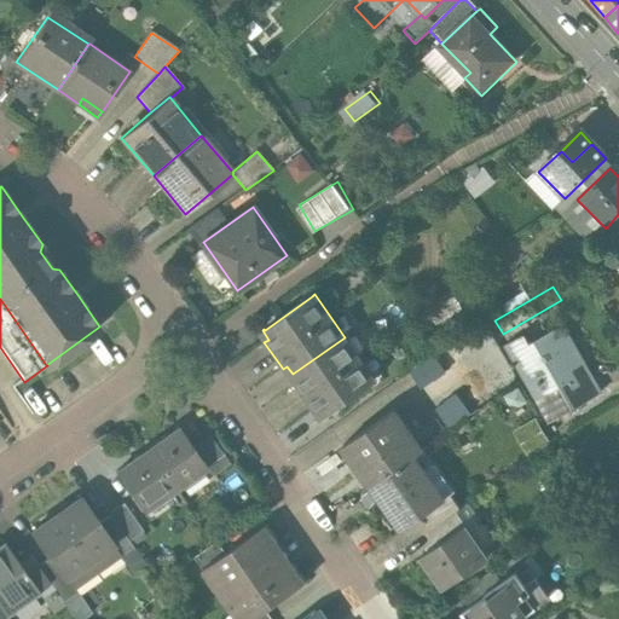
[(502,348),(544,423),(600,392),(563,327),(530,345),(525,335),(502,348)]
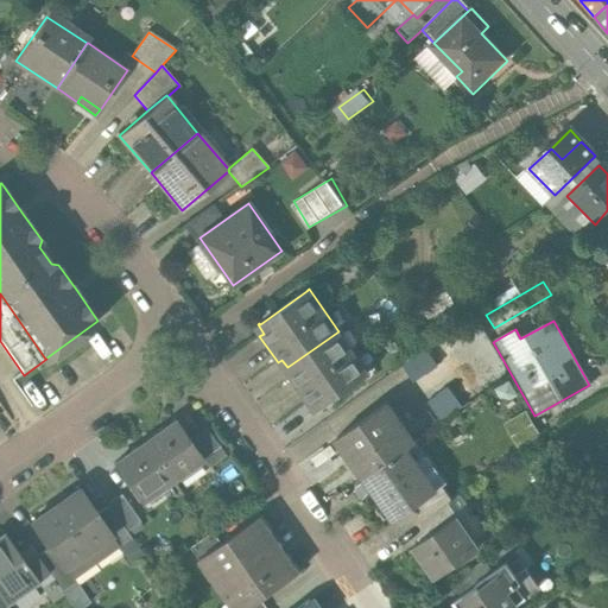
[(339,331),(287,367),(292,374),(289,378),(306,404),(311,401),(317,410),(318,409),(318,407),(366,374),(366,375),(368,373),(339,331)]
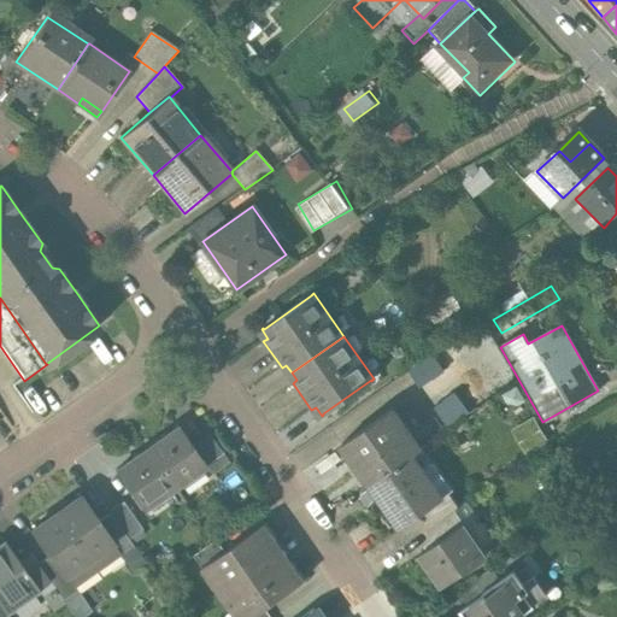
[(432,395),(462,375),(442,348),(412,369),(432,395)]
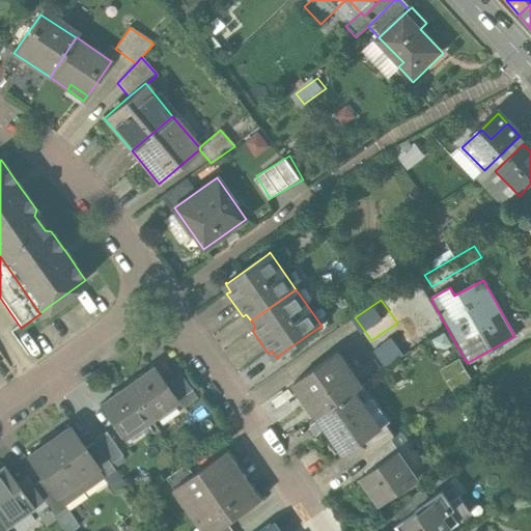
[(295,382),(318,416),(354,391),(361,386),(337,352),(295,382)]
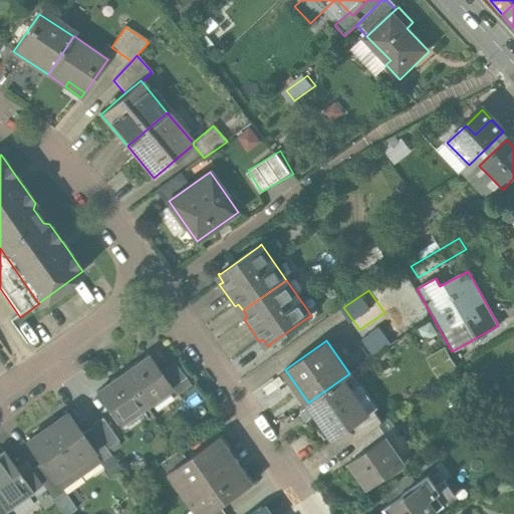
[(445,351),(432,358),(441,373),(454,366),(445,351)]
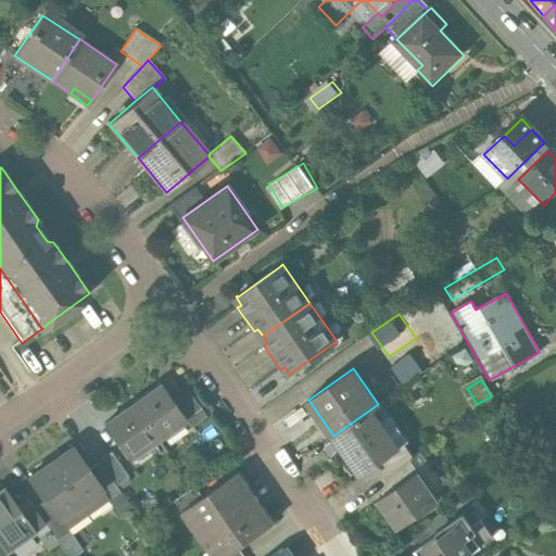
[(162,384),(134,404),(158,439),(185,419),(186,419),(174,402),(162,384)]
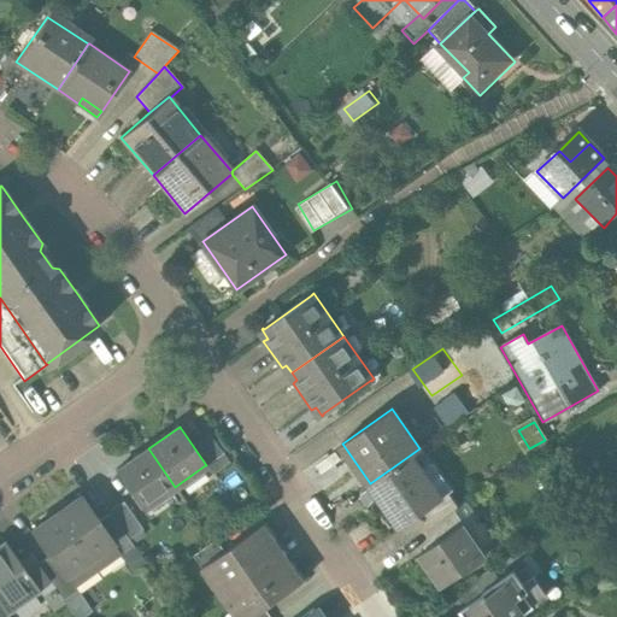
[(206,465),(205,465),(212,475),(229,463),(210,434),(193,446),(206,465)]
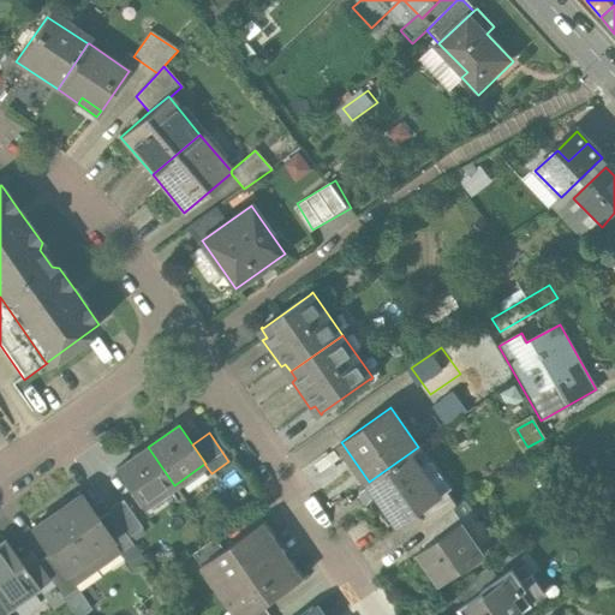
[(148,447),(117,470),(143,508),(174,485),(148,447)]
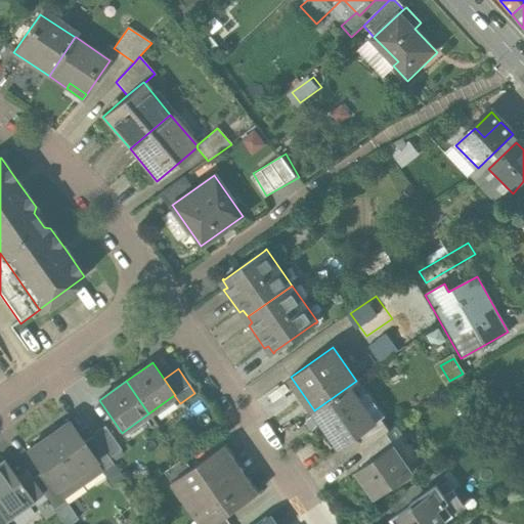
[(349,386),(314,410),(340,447),(356,436),(375,423),(349,386)]
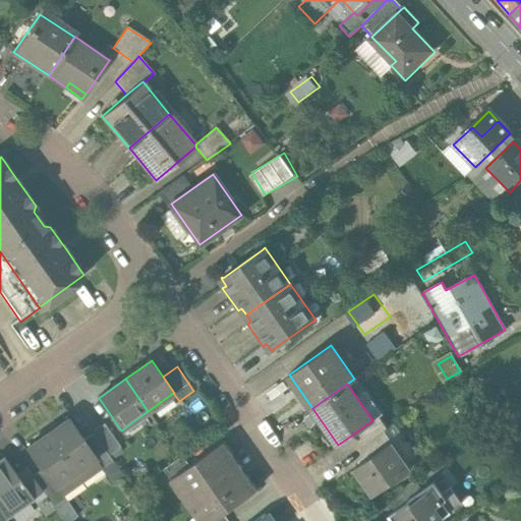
[(379,416),(372,420),(354,433),(362,446),(384,430),(387,428),(379,416)]
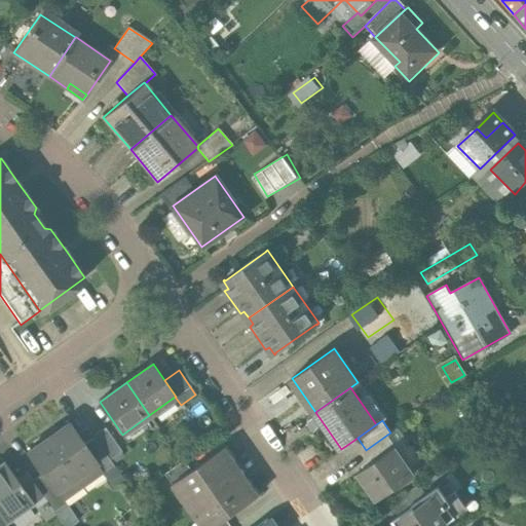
[(69,423),(48,438),(82,487),(102,473),(95,463),(96,462),(84,445),(69,423)]
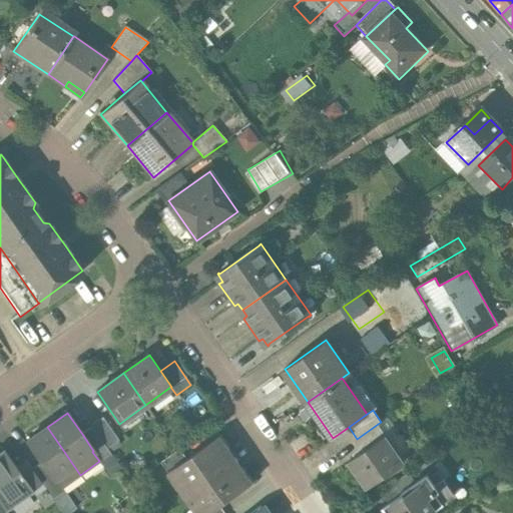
[(92,427),(107,448),(118,440),(102,417),(90,425),(92,427)]
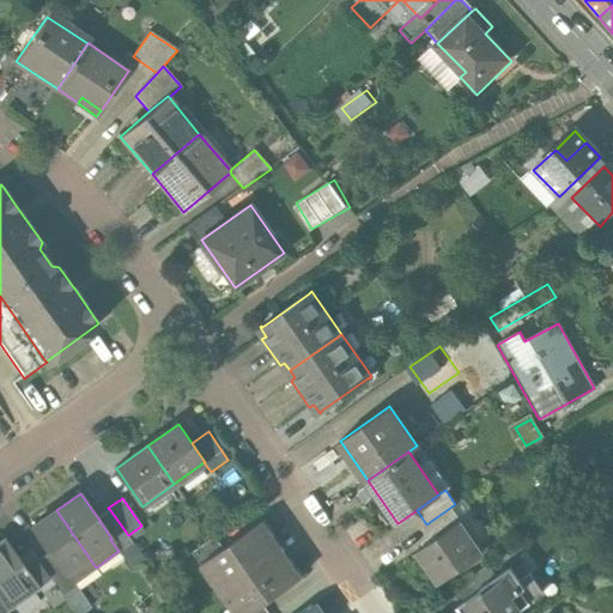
[(451,507),(426,525),(424,526),(434,539),(460,520),(451,507)]
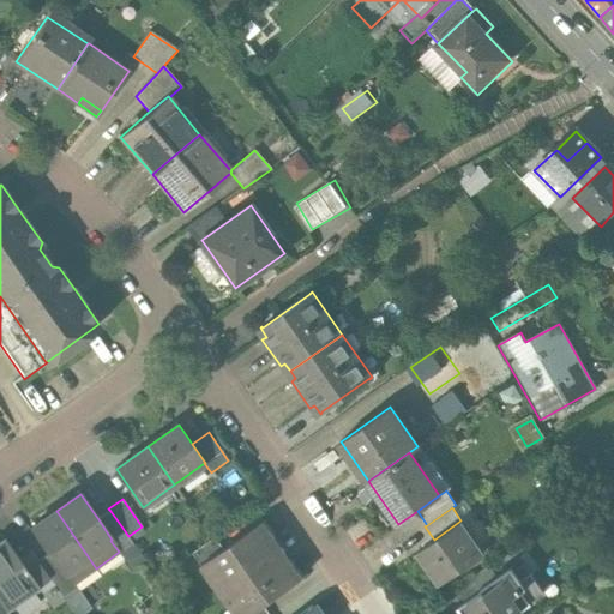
[(32,528),(50,554),(65,573),(66,572),(74,583),(96,569),(56,511),(32,528)]
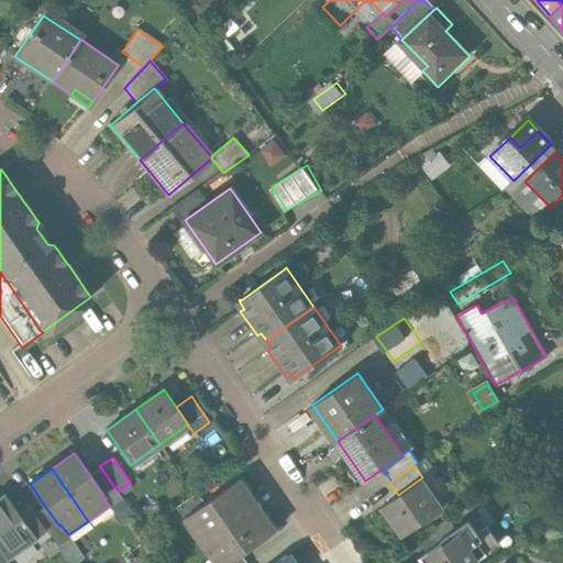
[(101,496),(109,506),(122,498),(118,492),(101,468),(90,476),(102,495),(101,496)]
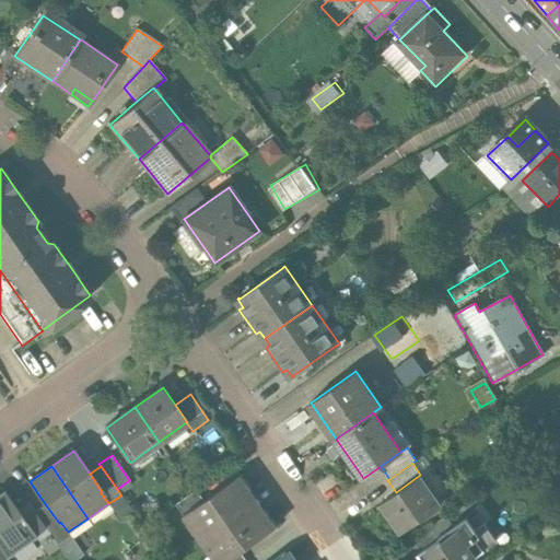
[(420,475),(396,492),(381,503),(401,532),(441,503),(420,475)]
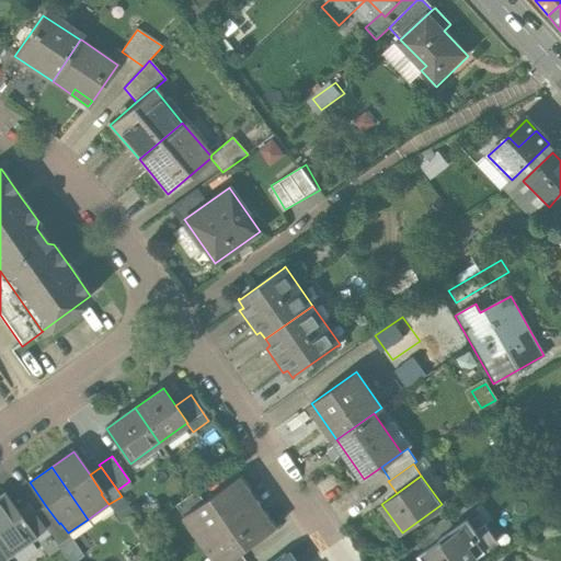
[(205,502),(190,512),(222,560),(228,560),(241,552),(272,530),(237,480),(205,502)]
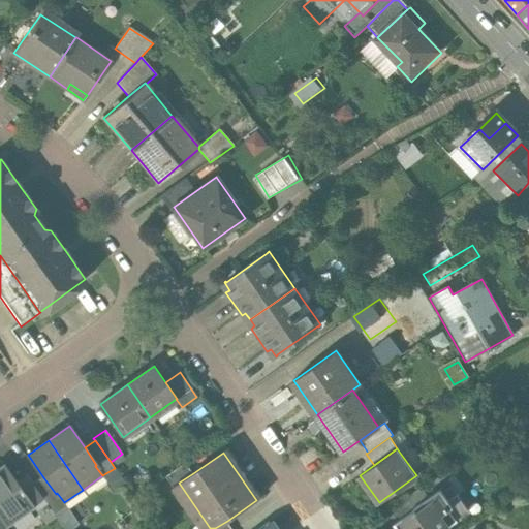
[(173,487),(179,483),(193,473),(186,463),(166,477),(173,487)]
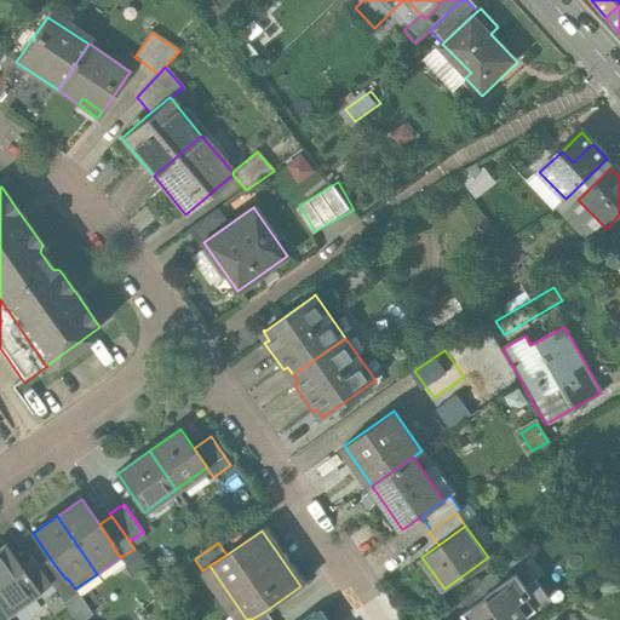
[(0,608),(6,616),(38,593),(39,592),(19,566),(5,544),(0,546),(0,608)]
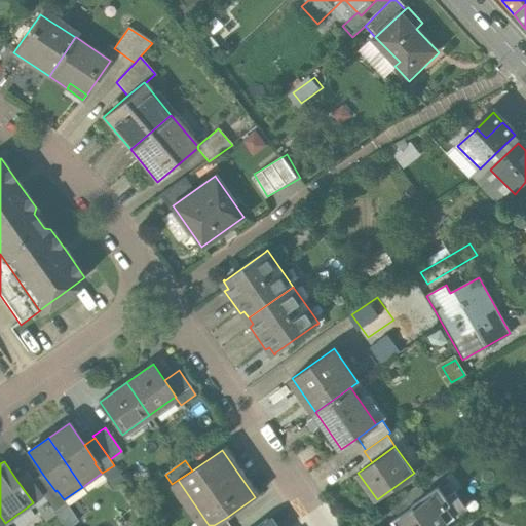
[(27,473),(16,480),(33,502),(32,503),(36,510),(46,502),(33,482),(27,473)]
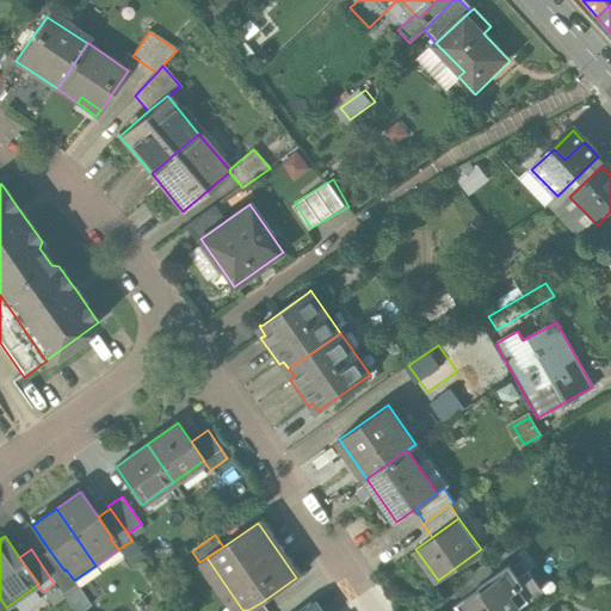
[(38,560),(54,584),(62,594),(76,585),(74,580),(66,569),(65,571),(50,551),(38,560)]
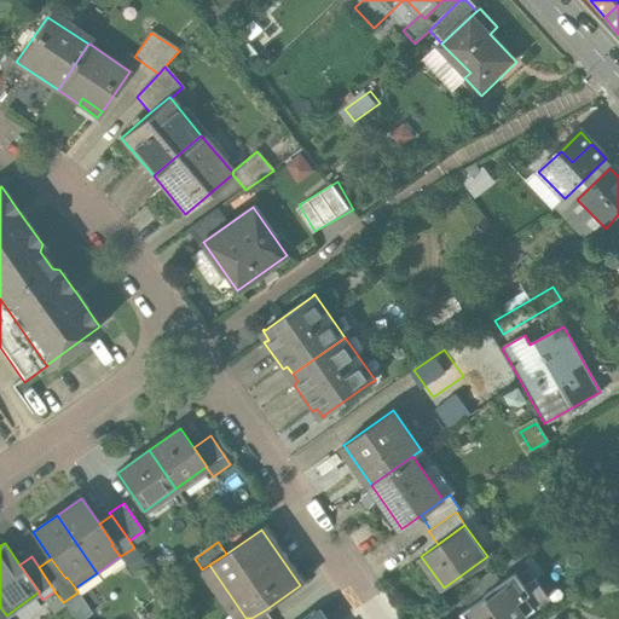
[(447,602),(457,615),(461,614),(486,596),(486,595),(502,583),(493,571),(447,602)]
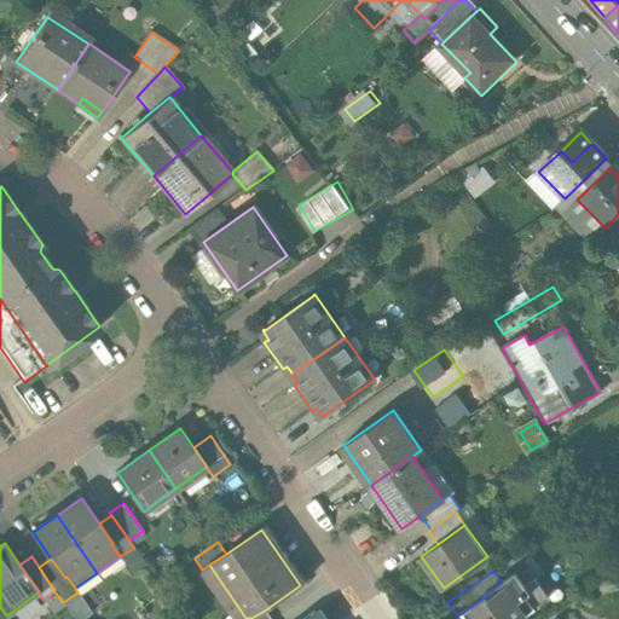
[(486,596),(461,614),(464,618),(521,618),(536,609),(536,608),(549,599),(534,579),(521,589),(513,576),(502,583),(486,595),(486,596)]
